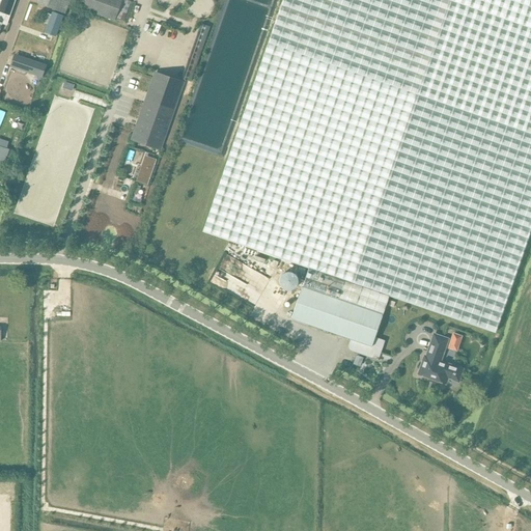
[(14,0),(2,0),(0,6),(0,29),(2,23),(6,24),(14,0)]
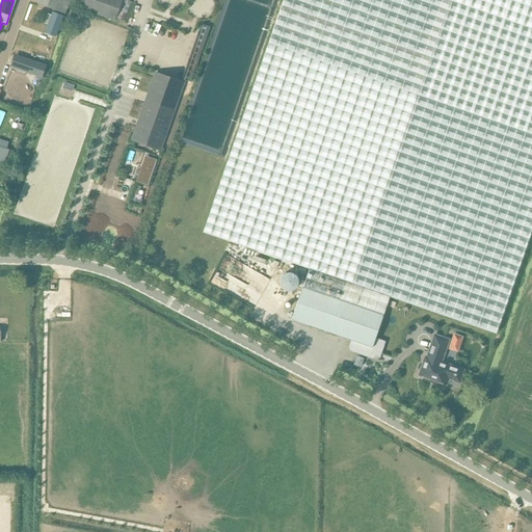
[(38,0),(37,3),(57,10),(60,0),(38,0)]
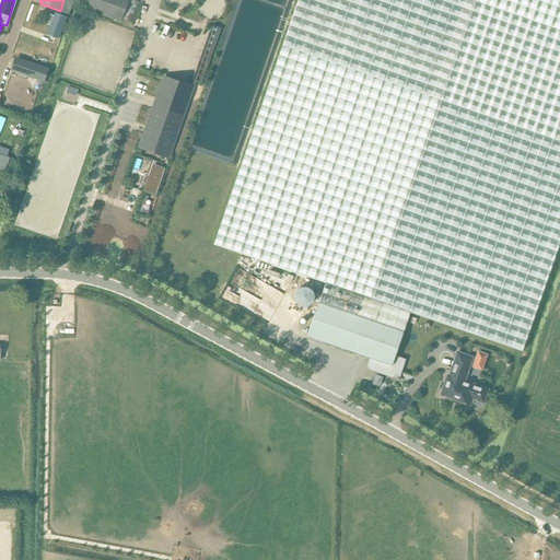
[(85,0),(83,9),(121,23),(129,0),(85,0)]
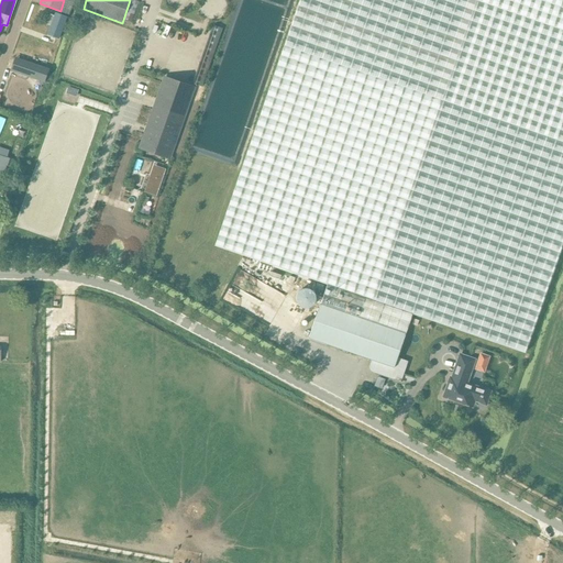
[(562,242),(562,0),(300,0),(216,246),(328,285),(309,339),(373,361),(372,365),(371,366),(371,367),(371,368),(372,370),(372,371),(373,371),(373,372),(374,372),(396,379),(397,379),(398,379),(399,379),(400,379),(401,378),(401,377),(403,376),(407,363),(397,360),(412,315),(525,353),(562,242)]
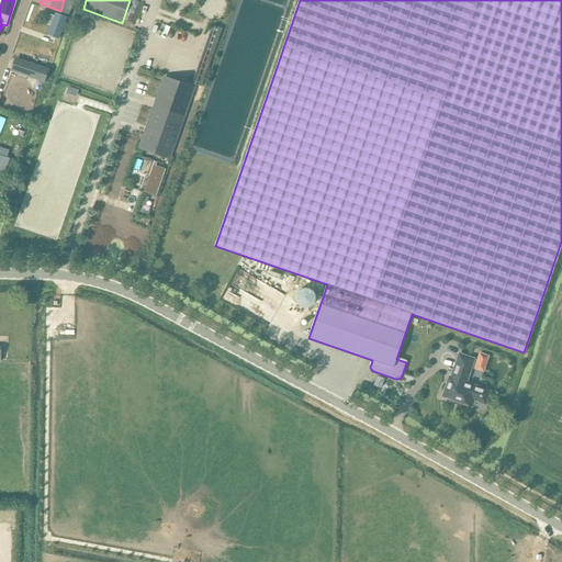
[(53,15),(49,14),(46,24),(49,25),(47,33),(58,38),(66,17),(55,12),(53,15)]
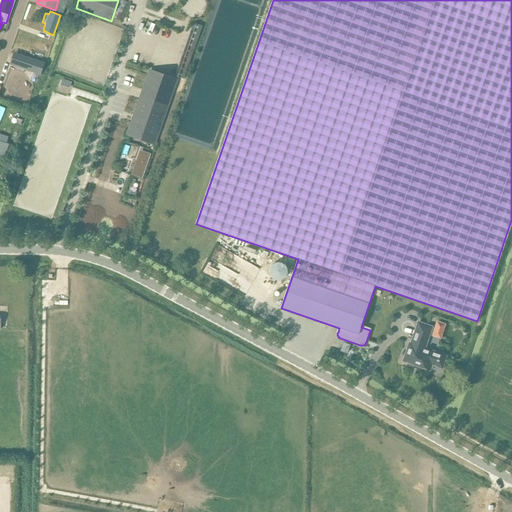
[(202,26),(193,23),(175,76),(184,79),(202,26)]
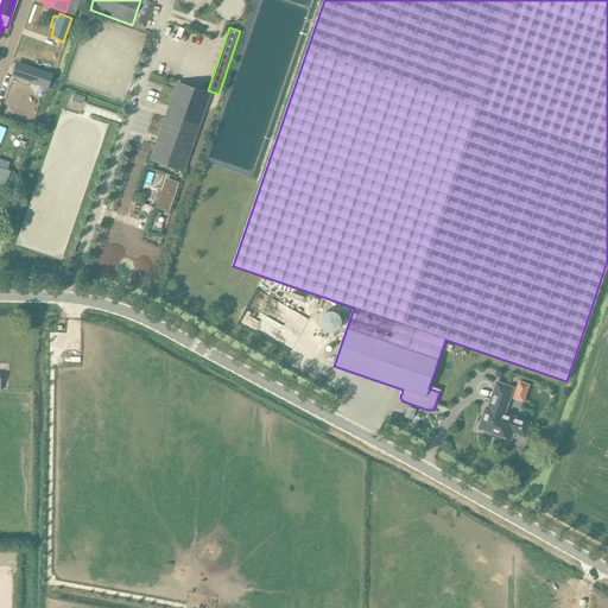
[(26,80),(48,87),(52,73),(31,65),(26,80)]
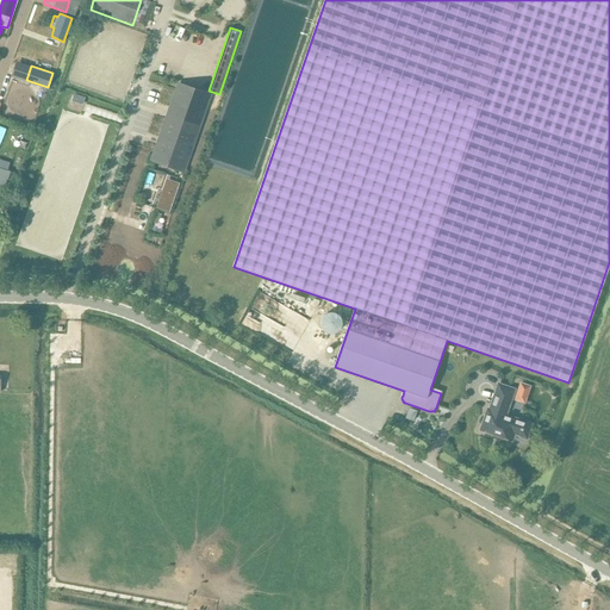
[(165,114),(199,126),(210,95),(175,83),(165,114)]
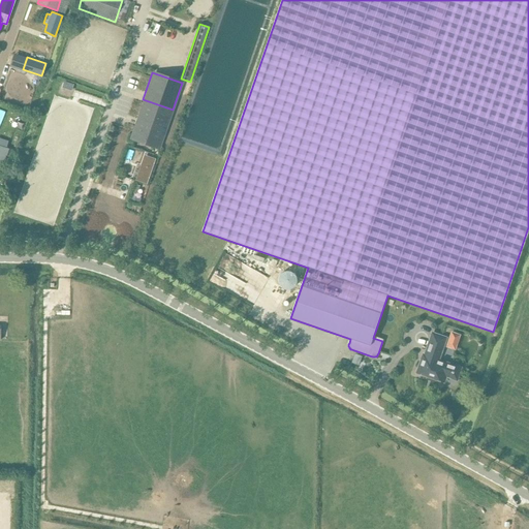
[(170,114),(141,103),(128,141),(158,151),(170,114)]
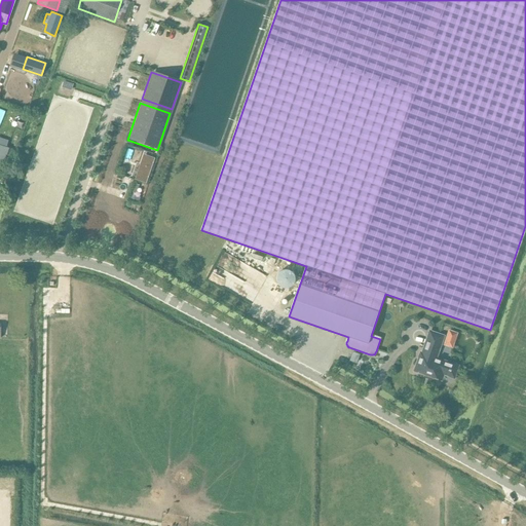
[(9,148),(0,145),(0,162),(4,164),(9,148)]
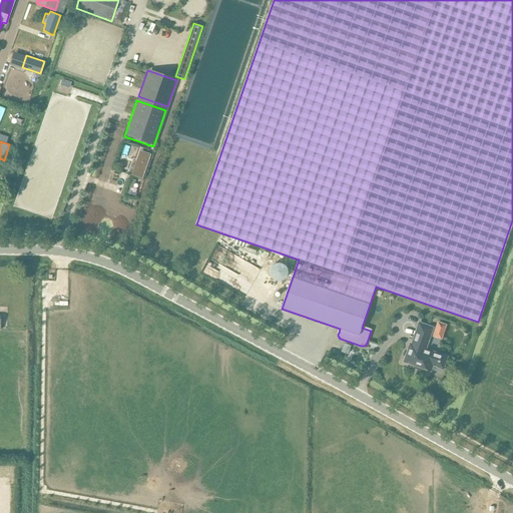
[(287,271),(287,270),(286,267),(284,264),(282,262),(281,262),(278,261),(275,262),(274,262),(271,264),(270,267),(269,270),(269,273),(271,276),(274,278),(277,279),(279,279),(281,278),(284,277),(286,274),(287,271)]
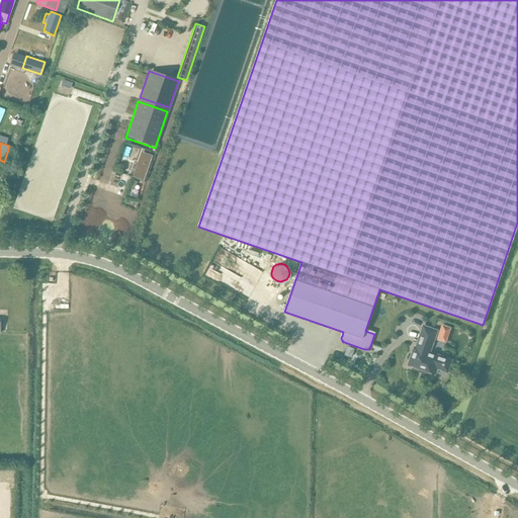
[(442,324),(437,340),(448,343),(452,327),(442,324)]
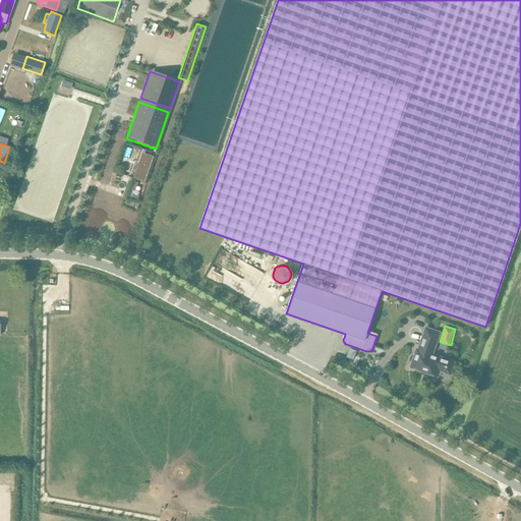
[(433,351),(440,334),(426,329),(418,351),(417,350),(411,367),(420,370),(419,373),(426,377),(427,373),(438,377),(440,371),(445,372),(449,361),(431,355),(432,351),(433,351)]
